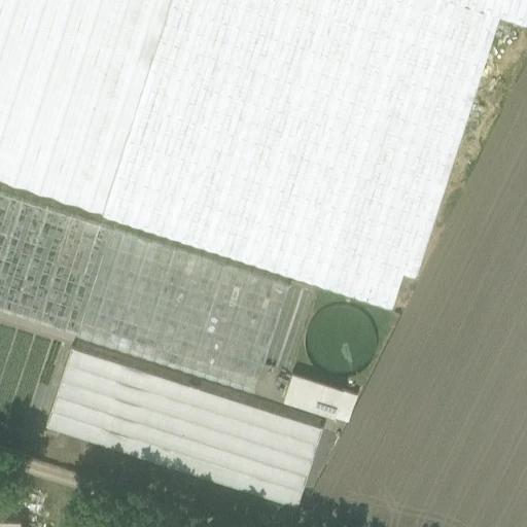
[(526,0),(0,0),(0,178),(392,305),(403,270),(416,274),(499,13),(526,22),(526,0)]
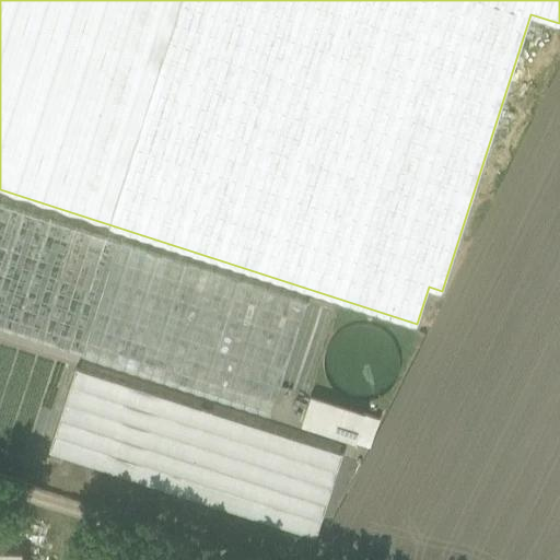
[(0,329),(82,357),(269,416),(307,300),(118,243),(0,205),(0,329)]
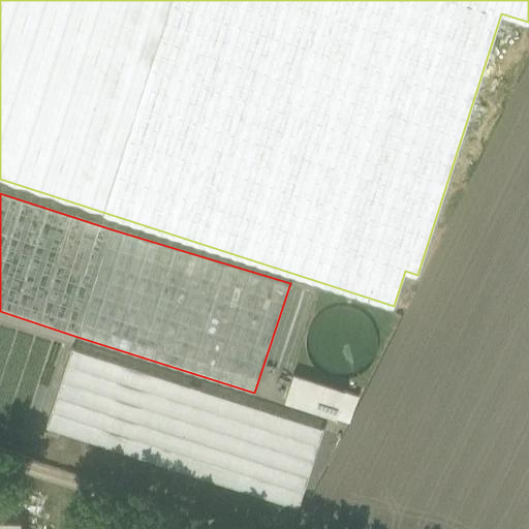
[(380,343),(380,342),(380,336),(377,329),(374,321),(370,316),(364,311),(359,308),(351,305),(344,305),(336,305),(329,307),(321,310),(317,314),(312,319),(309,324),(307,330),(305,338),(305,347),(307,354),(310,362),(313,367),(318,372),(325,376),(332,379),(340,380),(347,380),(355,378),(363,375),(368,371),(374,364),(377,358),(379,350),(380,343)]
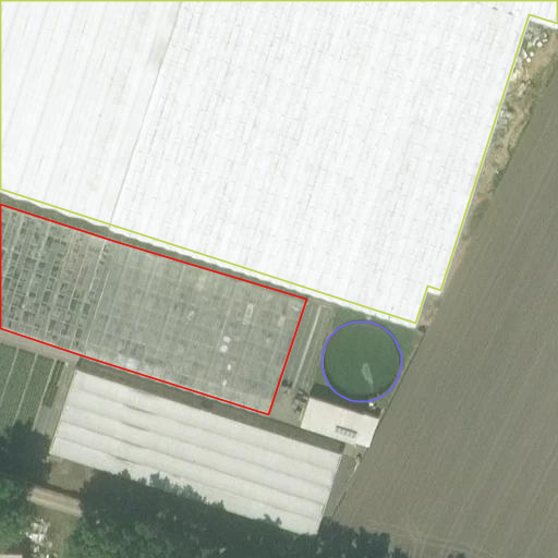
[(75,367),(48,451),(314,535),(341,452),(75,367)]
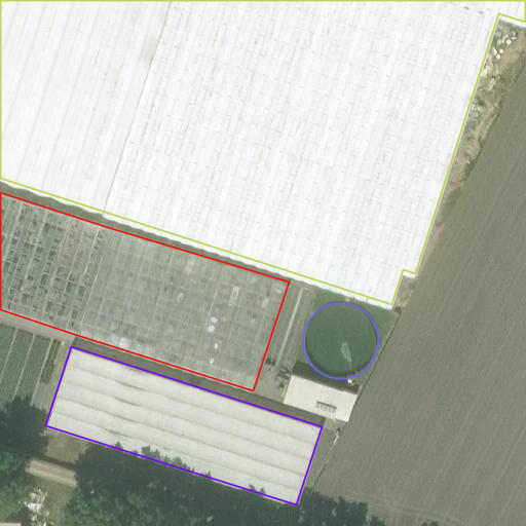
[(291,371),(283,400),(348,420),(357,391),(291,371)]
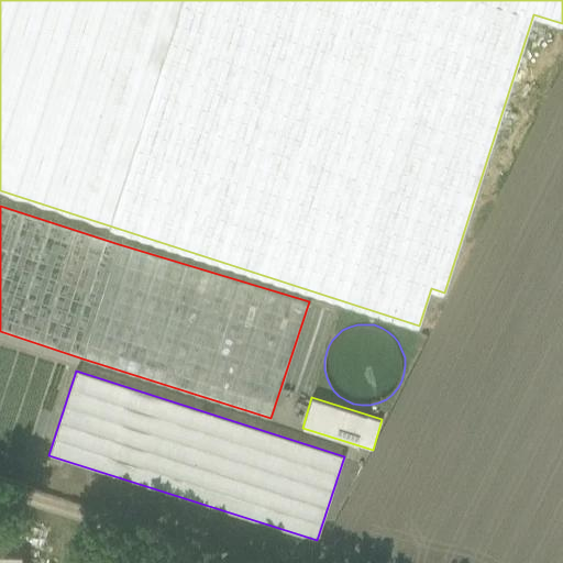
[(0,562),(21,562),(22,554),(0,553),(0,562)]
